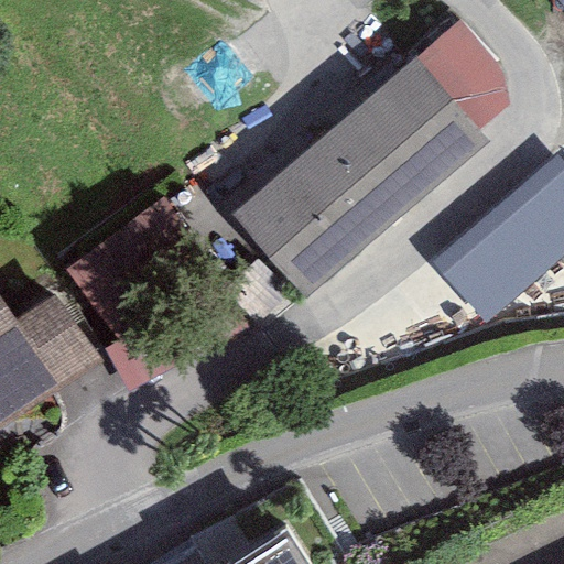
[(457,21),(414,57),(478,131),(510,105),(498,66),(457,21)]
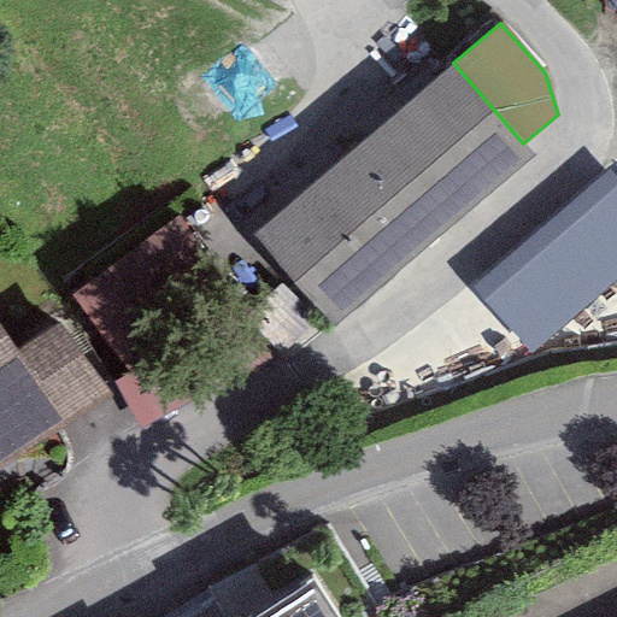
[(453,63),(252,235),(333,328),(533,156),(523,144),(453,63)]
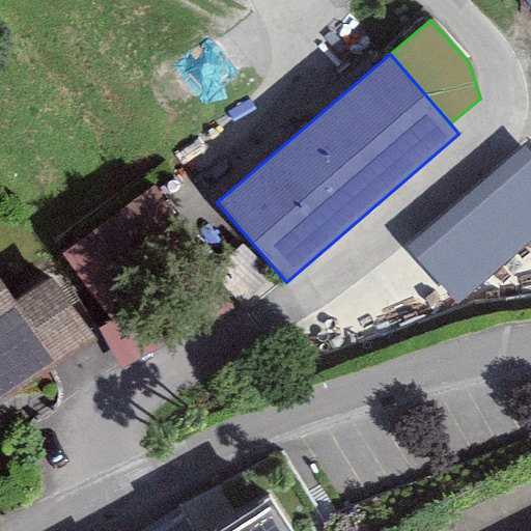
[(530,239),(530,155),(524,146),(404,247),(454,305),(530,239)]
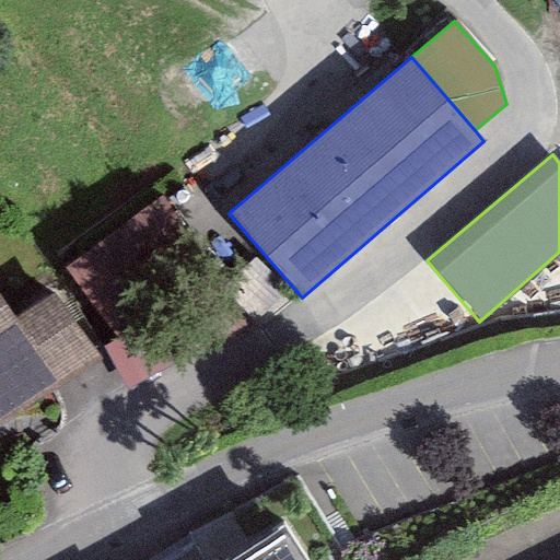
[(53,294),(15,319),(59,385),(96,359),(53,294)]
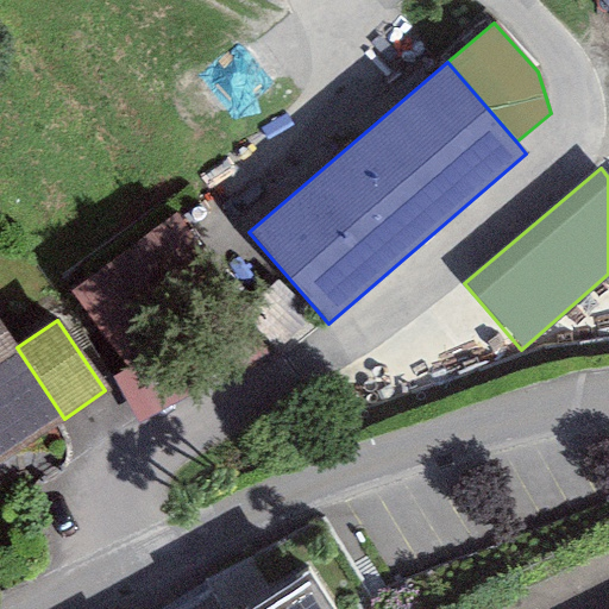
[(0,324),(0,462),(64,419),(17,347),(0,324)]
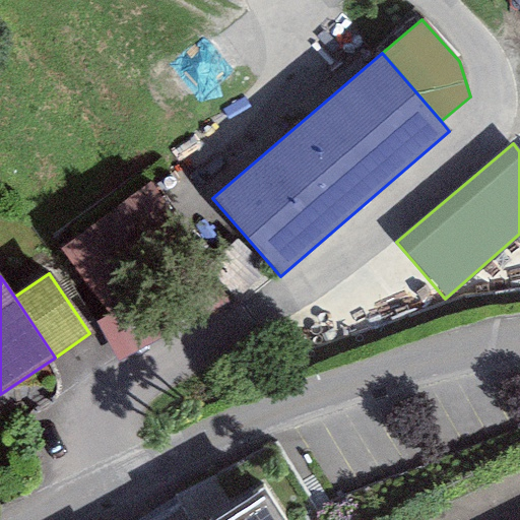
[(284,519),(265,490),(216,519),(284,519)]
